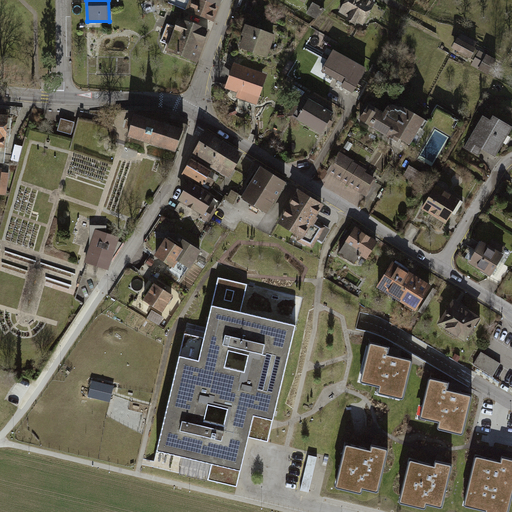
[(170,0),(169,4),(212,21),(220,0),(170,0)]
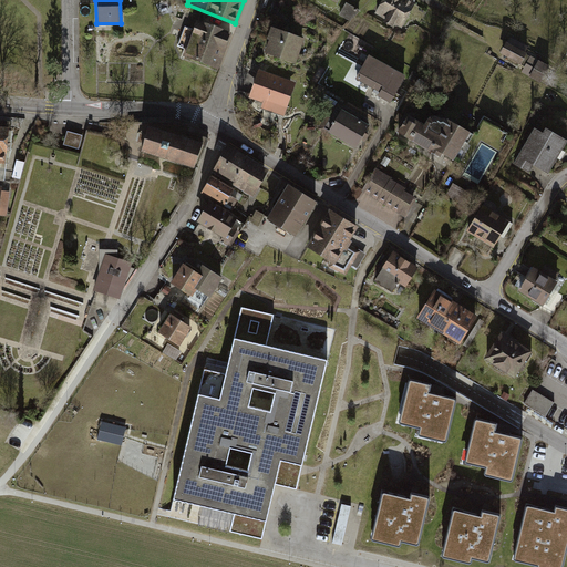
[(413,0),(384,0),(378,13),(388,18),(387,22),(393,26),(395,22),(404,27),(418,2),(413,0)]
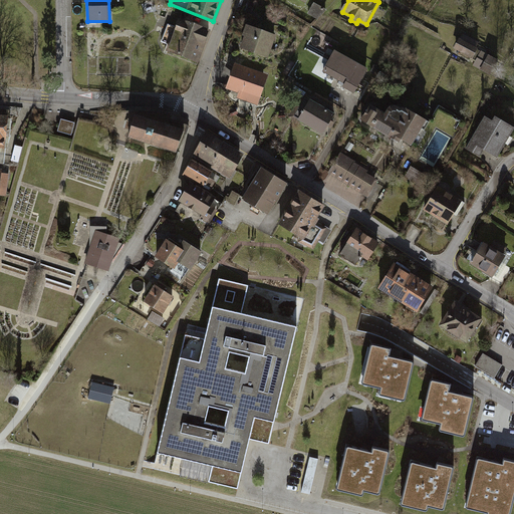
[(327,10),(315,3),(309,14),(318,19),(327,10)]
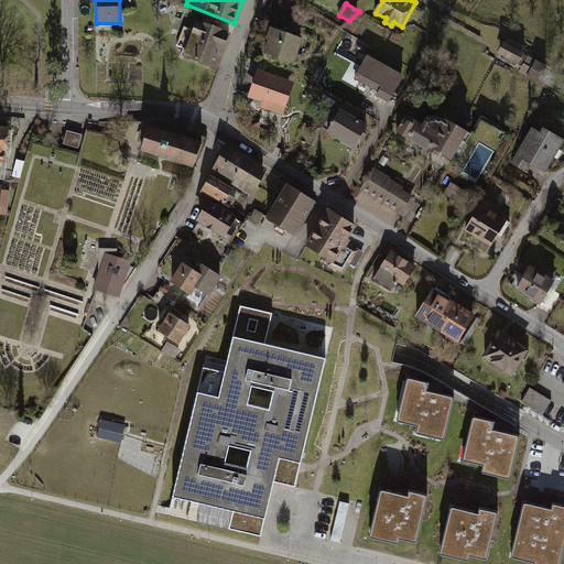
[(186,49),(184,55),(217,67),(230,33),(197,22),(194,30),(185,26),(177,45),(186,49)]
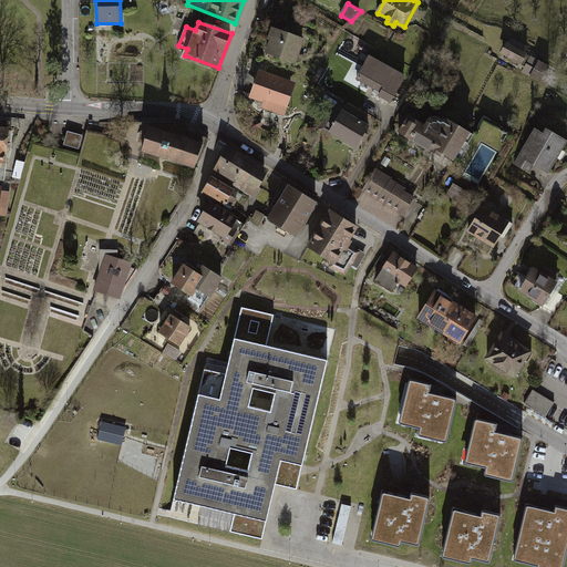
[(296,63),(305,39),(276,29),(267,53),(296,63)]
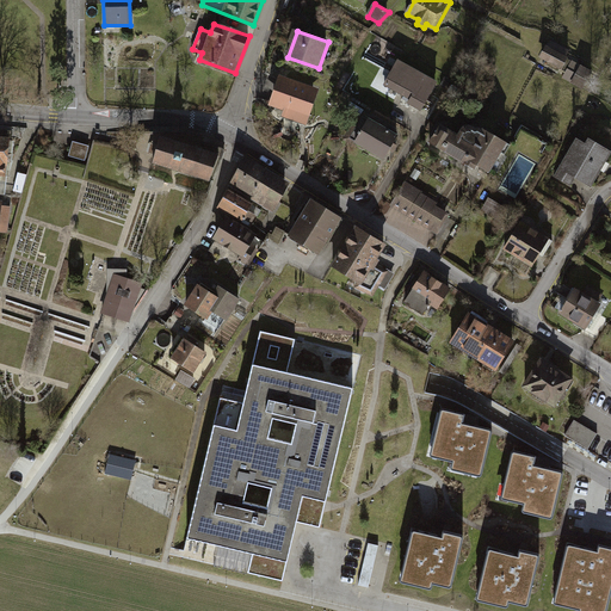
[(550,42),(541,57),(563,69),(569,57),(565,55),(567,50),(550,42)]
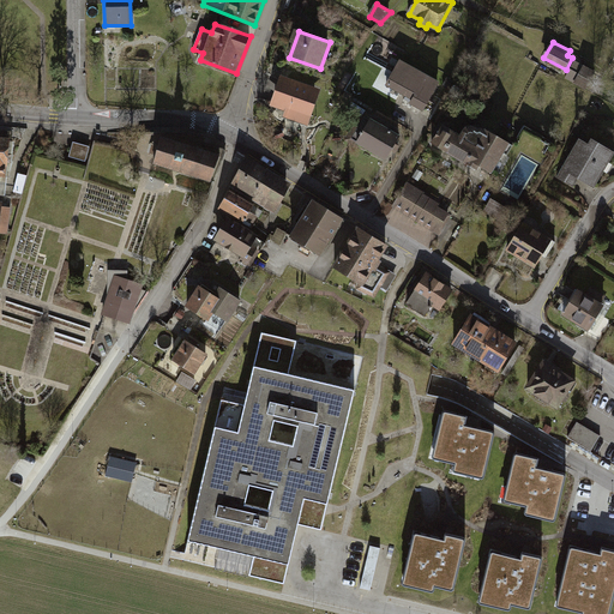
[(439,82),(401,60),(387,85),(414,100),(411,104),(423,110),(439,82)]
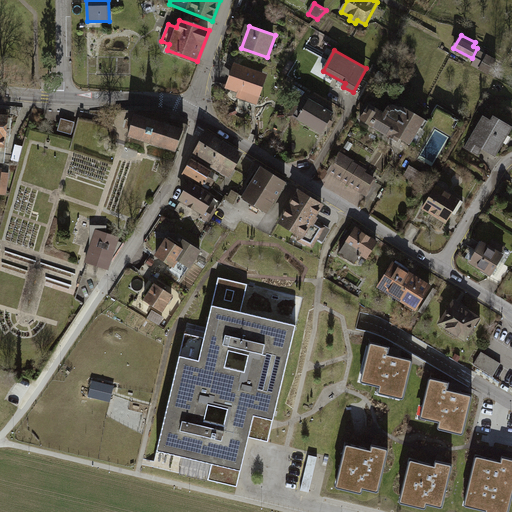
[(498,61),(481,52),(478,57),(485,61),(480,69),(491,74),(498,61)]
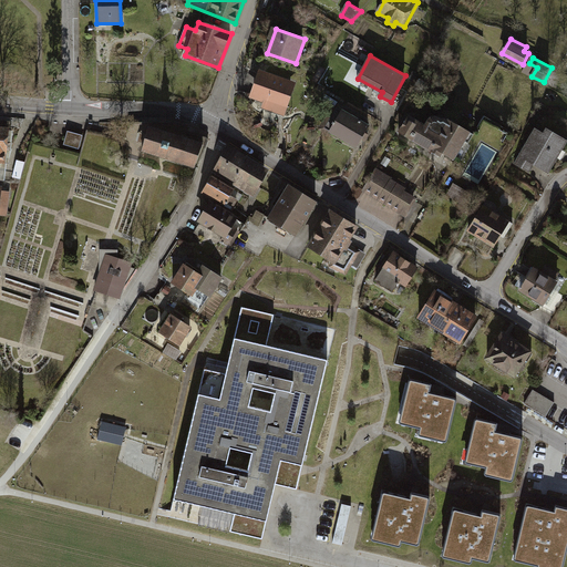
[(296,83),(260,71),(251,98),(286,110),(296,83)]
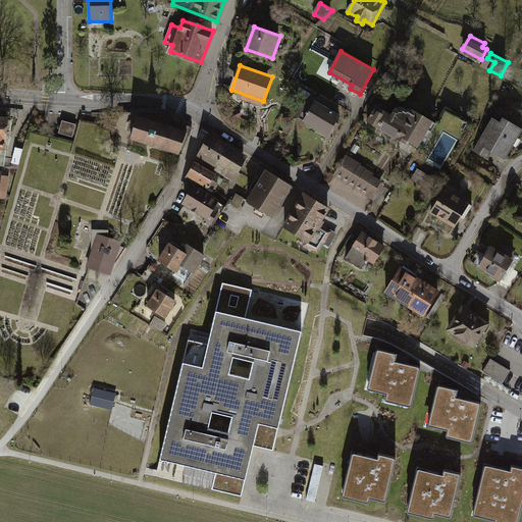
[(316,102),(305,121),(328,136),(340,116),(316,102)]
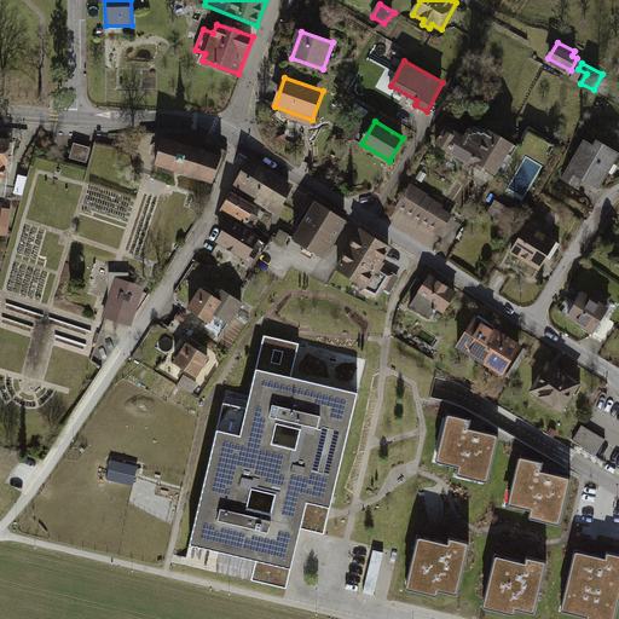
[(508,154),(513,157),(519,148),(492,132),(490,134),(479,128),(473,128),(468,131),(464,137),(447,127),(438,145),(481,169),(484,166),(497,173),(508,154)]
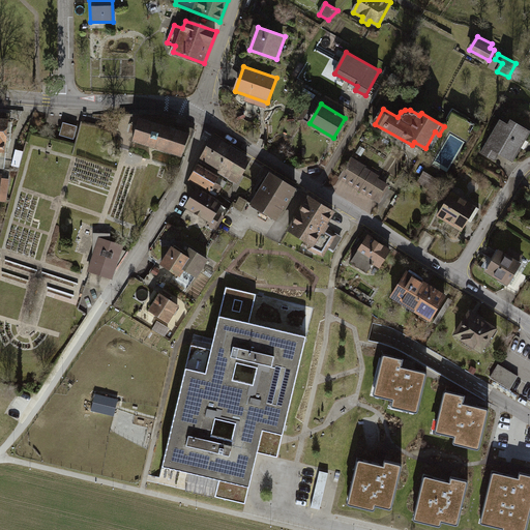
[(453,110),(447,119),(471,133),(476,123),(453,110)]
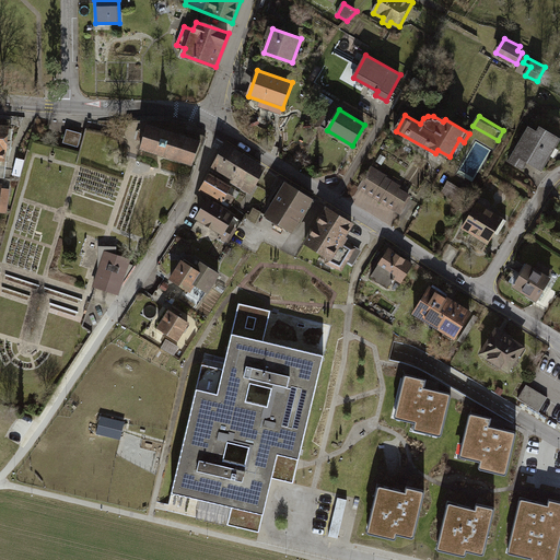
[(11,126),(0,125),(0,160),(8,161),(11,126)]
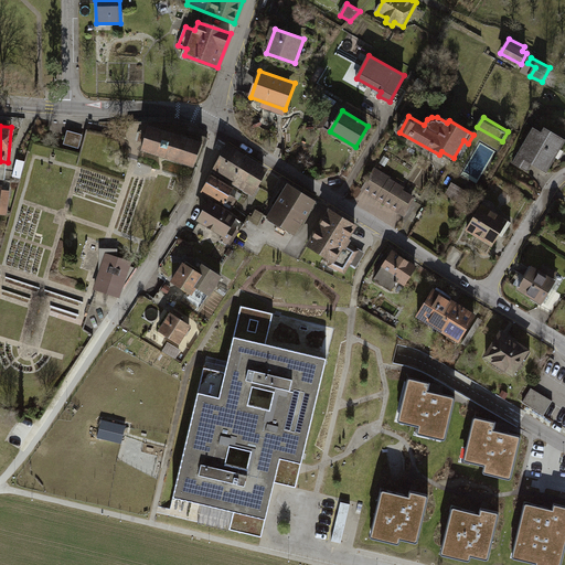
[(184,141),(150,129),(146,140),(141,151),(195,170),(204,148),(184,141)]
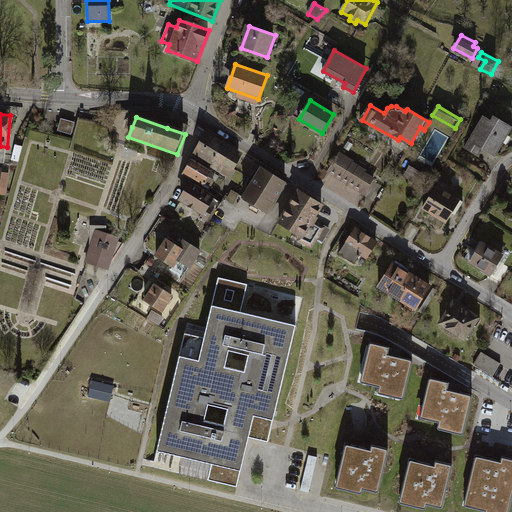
[(496,155),(511,129),(511,127),(501,121),(499,125),(484,117),(465,147),(479,156),(484,148),(496,155)]
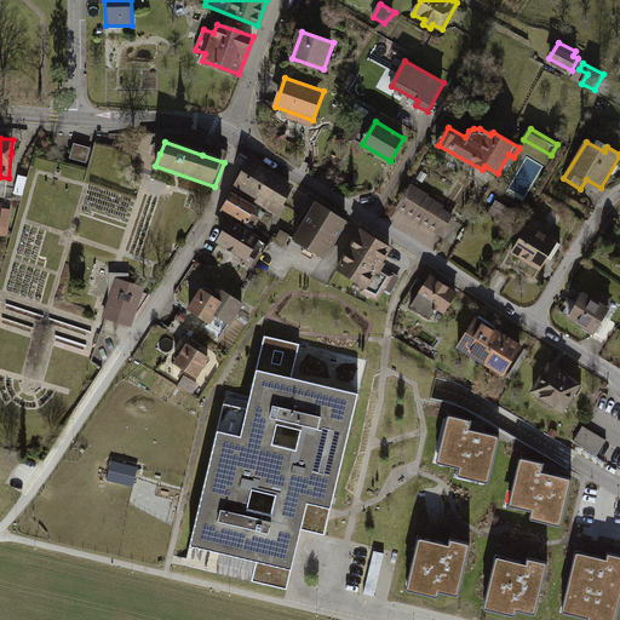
[(91,148),(75,143),(70,158),(87,162),(91,148)]
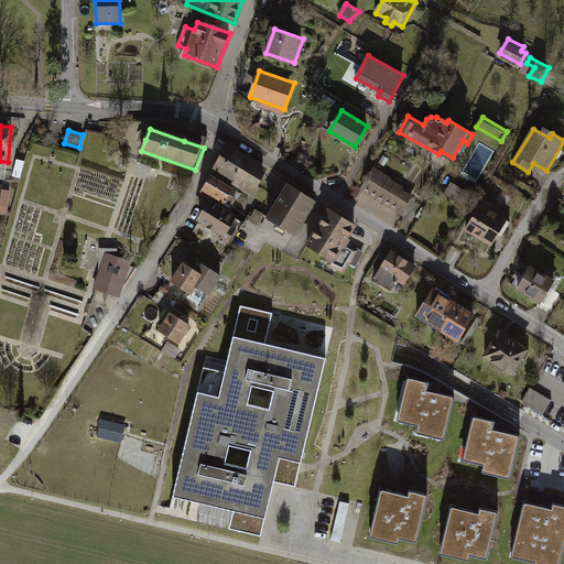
[(228,145),(213,171),(253,195),(267,171),(253,164),(255,162),(228,145)]
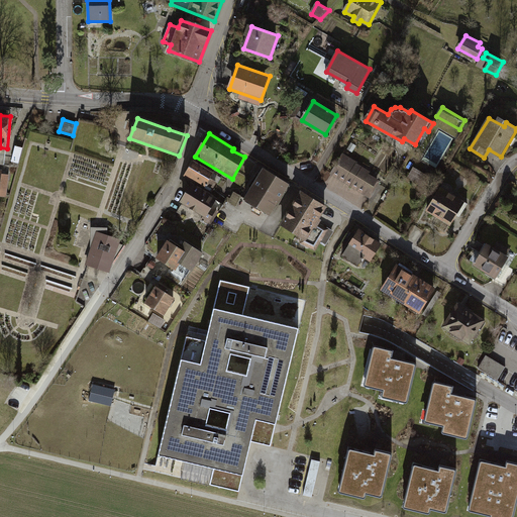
[(343,156),(332,173),(368,195),(377,181),(369,176),(371,172),(343,156)]
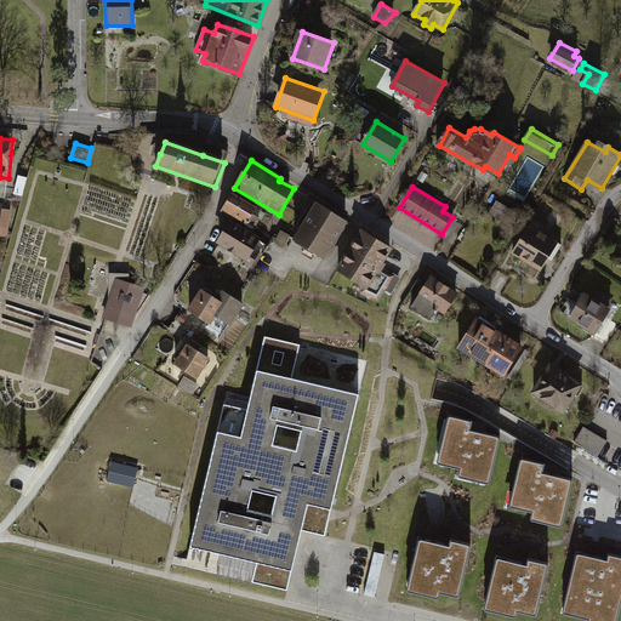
[(233,194),(223,211),(245,224),(248,221),(256,227),(260,220),(252,215),(256,208),(233,194)]
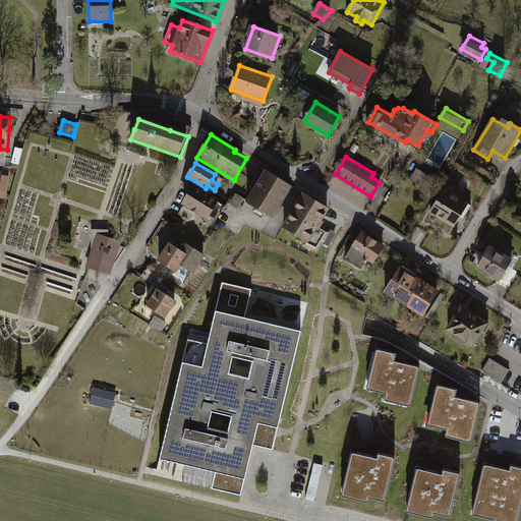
[(432,178),(417,170),(413,176),(427,185),(432,178)]
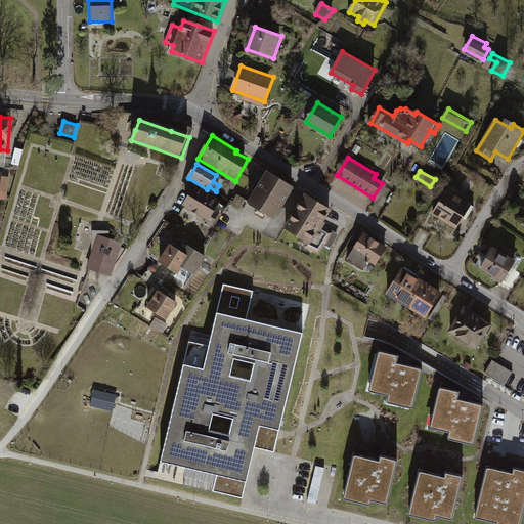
[(3,172),(0,172),(0,180),(1,180),(0,193),(0,199),(7,200),(10,177),(2,177),(3,172)]
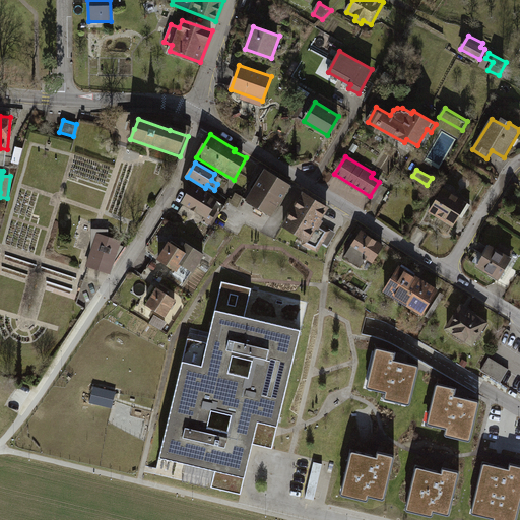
[(290,186),(266,171),(247,201),(271,216),(290,186)]
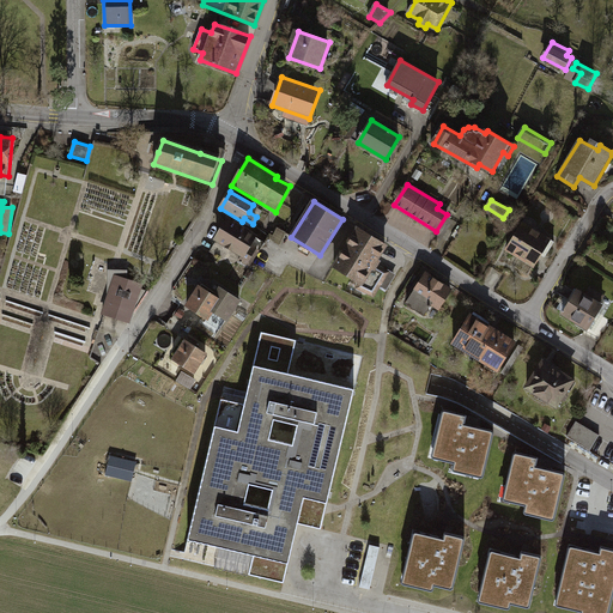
[(228,218),(216,240),(242,256),(240,260),(248,265),(258,249),(252,246),(258,236),(228,218)]
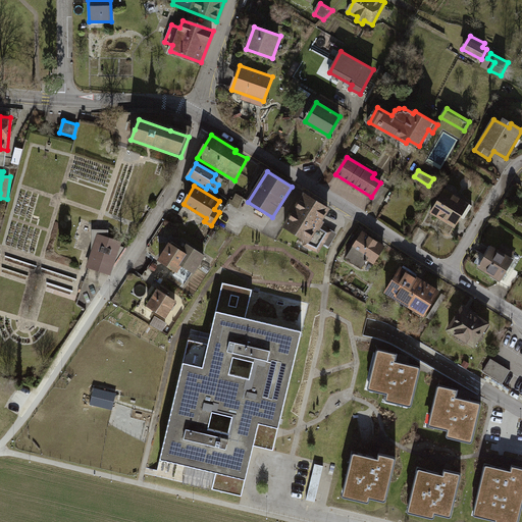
[(448,190),(432,213),(456,227),(464,214),(467,215),(473,206),(448,190)]
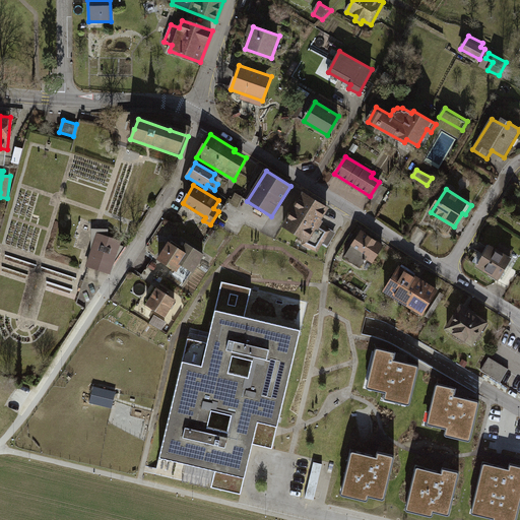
[(327,208),(303,193),(283,226),(306,239),(303,245),(318,252),(323,243),(330,231),(321,225),(323,221),(321,220),(327,208)]
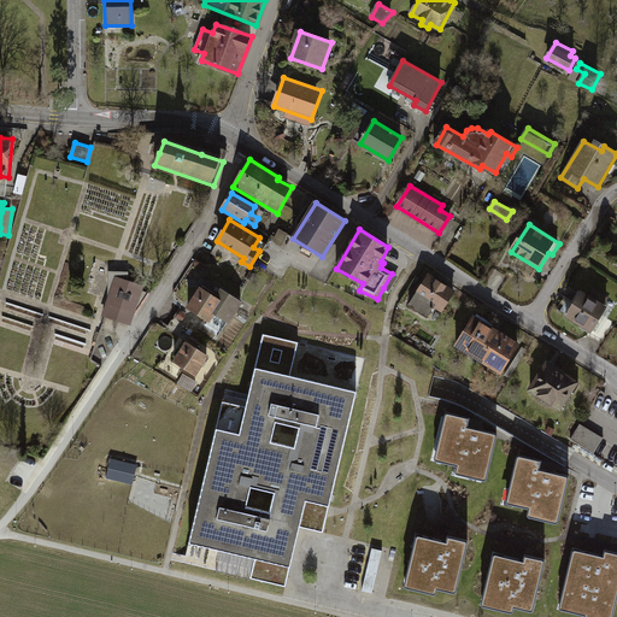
[(393,272),(392,274),(383,288),(389,293),(399,276),(393,272)]
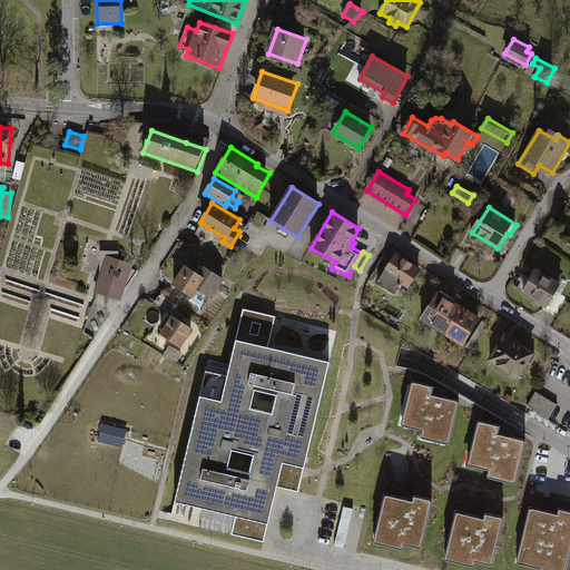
[(399,254),(379,283),(395,293),(402,283),(409,288),(421,269),(399,254)]
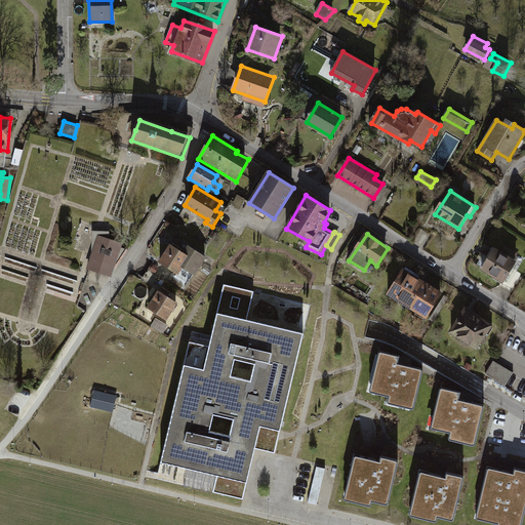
[(122,243),(99,236),(87,271),(110,278),(122,243)]
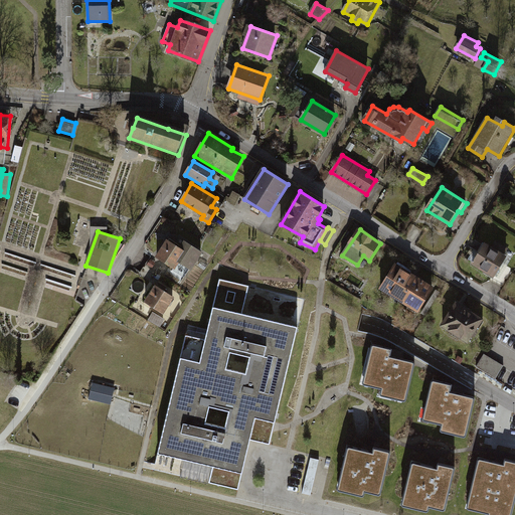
[(185,246),(172,237),(161,253),(183,269),(186,265),(197,273),(210,254),(189,240),(185,246)]
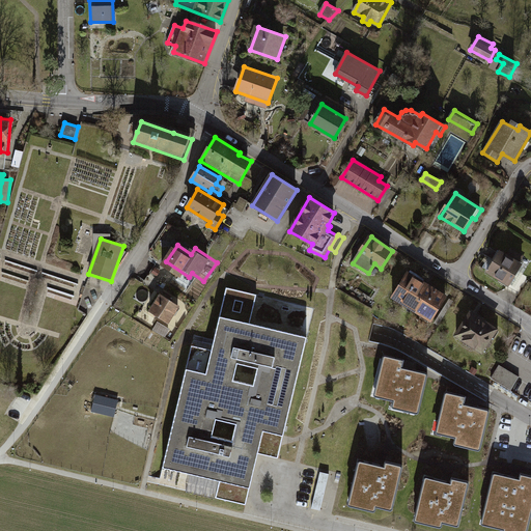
[(507,254),(501,251),(488,273),(501,280),(500,282),(508,287),(523,264),(520,263),(524,256),(511,248),(507,254)]
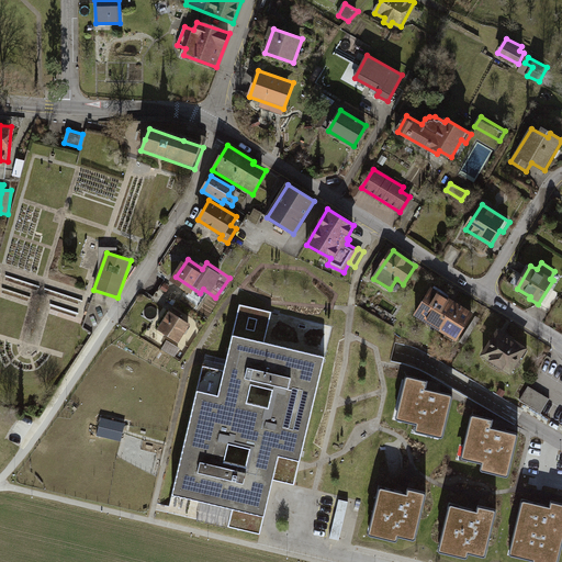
[(433,288),(415,315),(457,341),(473,314),(433,288)]
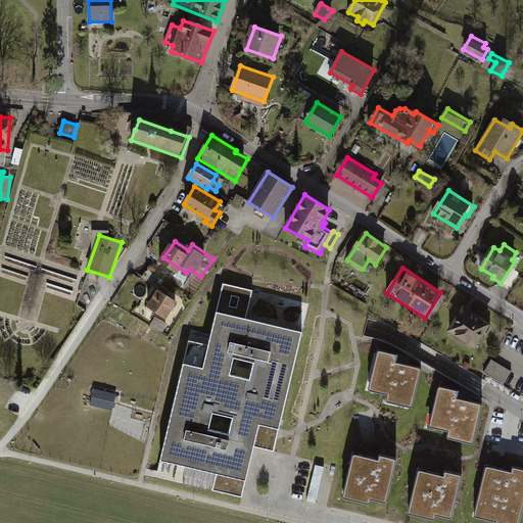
[(274,450),(302,332),(246,319),(252,290),(223,283),(207,345),(189,340),(160,460),(219,473),(215,489),(242,495),(253,446),(274,450)]
